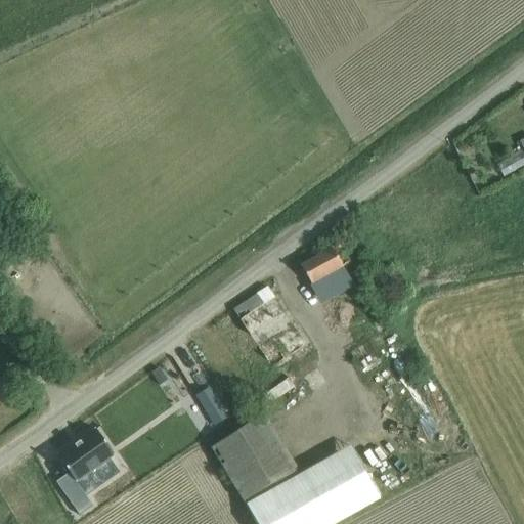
[(331,246),(300,264),(310,282),(311,284),(333,271),(342,265),(331,246)]
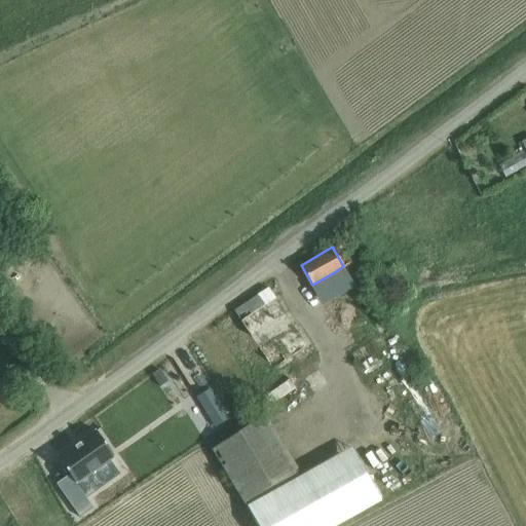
[(282,297),(248,317),(291,386),(310,374),(302,361),(316,351),(282,297)]
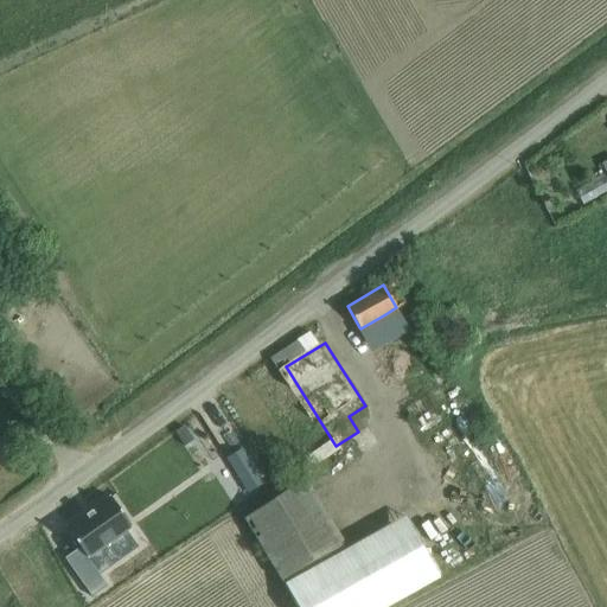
[(205,473),(238,449),(211,413),(179,436),(205,473)]
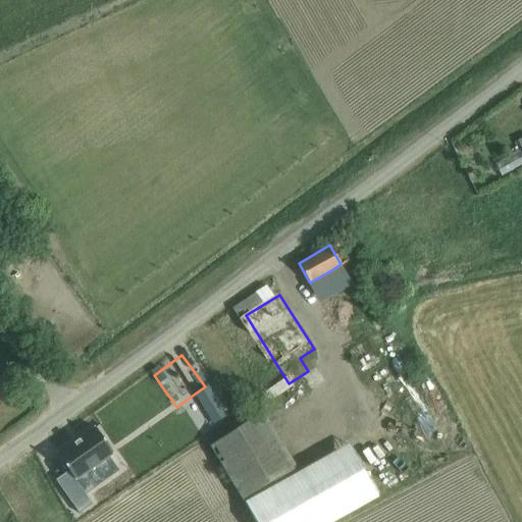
[(210,420),(223,413),(208,386),(195,394),(210,420)]
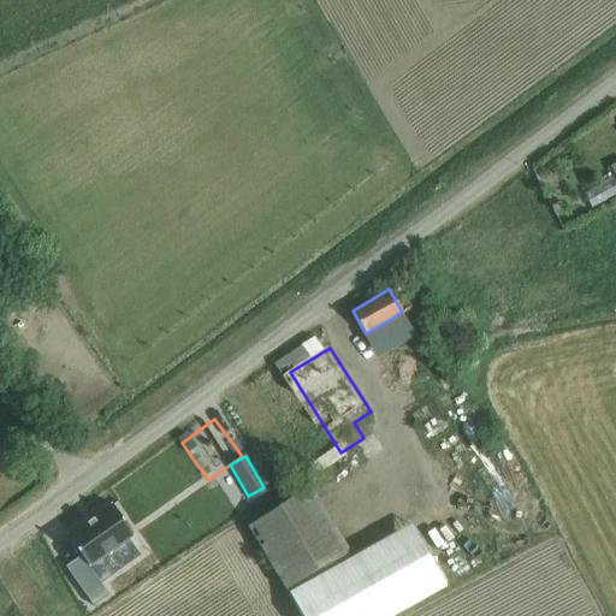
[(261,517),(248,526),(260,545),(260,548),(261,549),(285,590),(286,590),(289,593),(311,581),(331,570),(353,558),(333,527),(321,507),(309,486),(272,510),(261,517)]
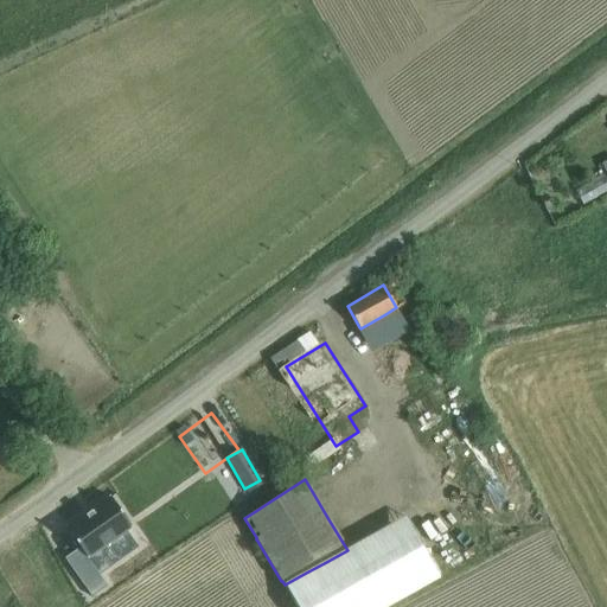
[(81,548),(65,558),(78,579),(93,598),(96,595),(108,587),(96,570),(88,558),(104,547),(132,528),(110,498),(95,509),(66,529),(81,548)]
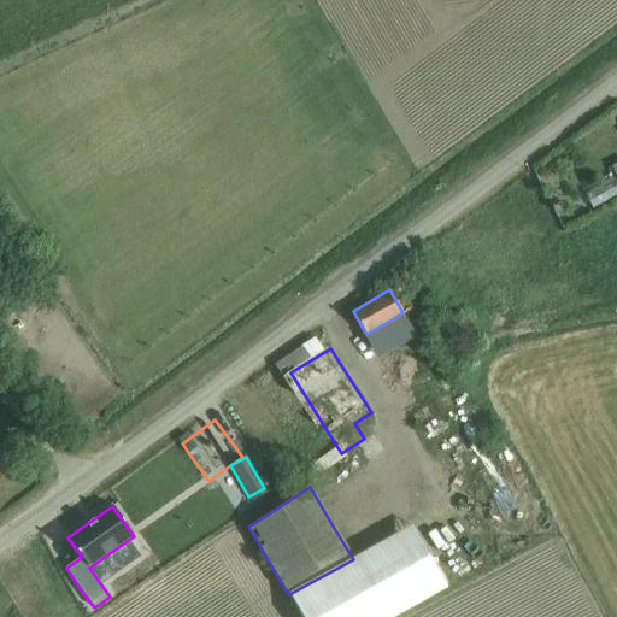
[(166,526),(160,530),(175,552),(182,547),(166,526)]
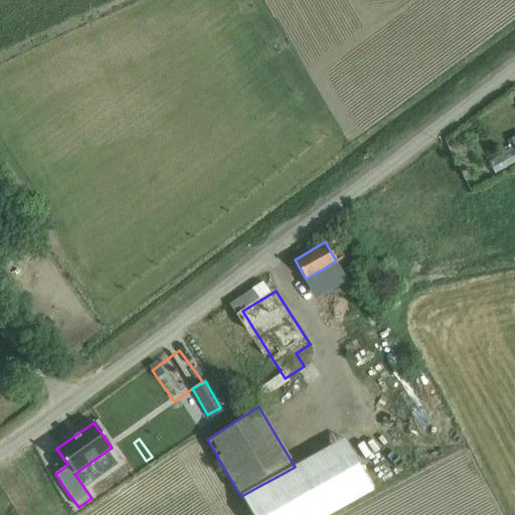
[(260,486),(241,496),(251,514),(327,514),(372,490),(354,456),(344,440),(310,458),(295,467),(277,477),(260,486)]
